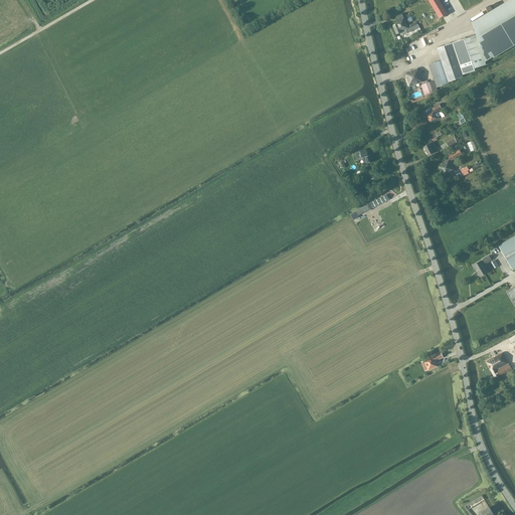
[(438,0),(428,0),(440,18),(447,14),(446,13),(438,0)]
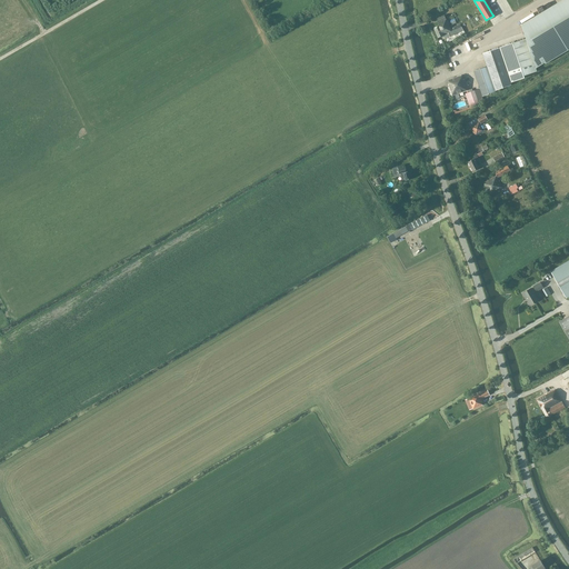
[(568,0),(562,0),(521,26),(526,39),(536,69),(545,63),(546,65),(568,50),(568,0)]
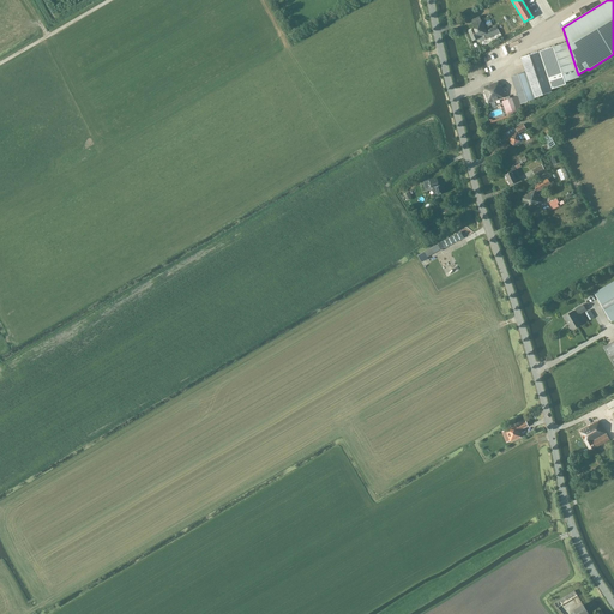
[(486,31),(480,17),(471,20),(475,29),(468,31),(473,41),(480,38),(481,42),(483,46),(492,42),(500,36),(499,34),(500,32),(497,26),(486,31)]
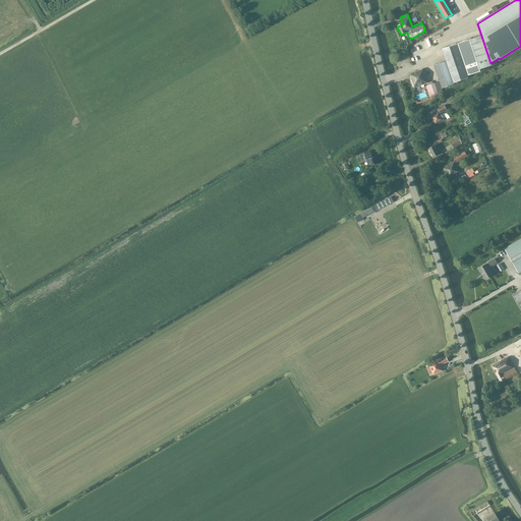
[(491,66),(490,63),(481,36),(457,44),(468,76),(481,71),(480,69),(491,66)]
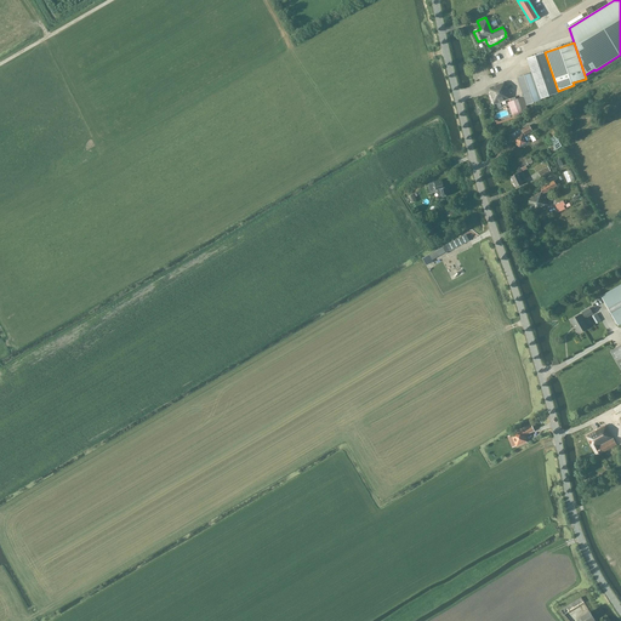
[(559,93),(558,91),(545,52),(528,58),(533,73),(518,78),(524,97),(507,102),(513,117),(529,112),(527,106),(541,101),(541,100),(559,93)]
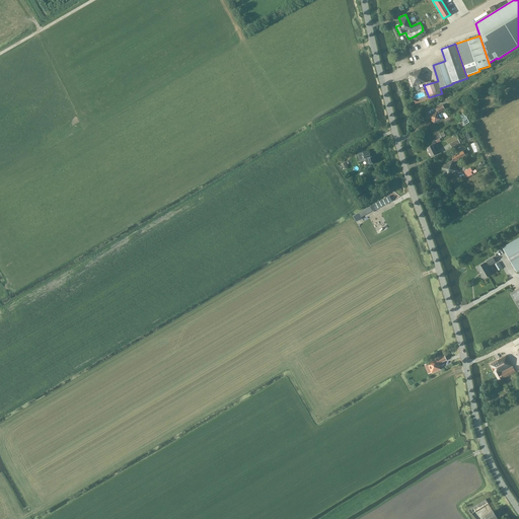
[(409,48),(404,49),(405,56),(416,53),(415,50),(410,51),(409,48)]
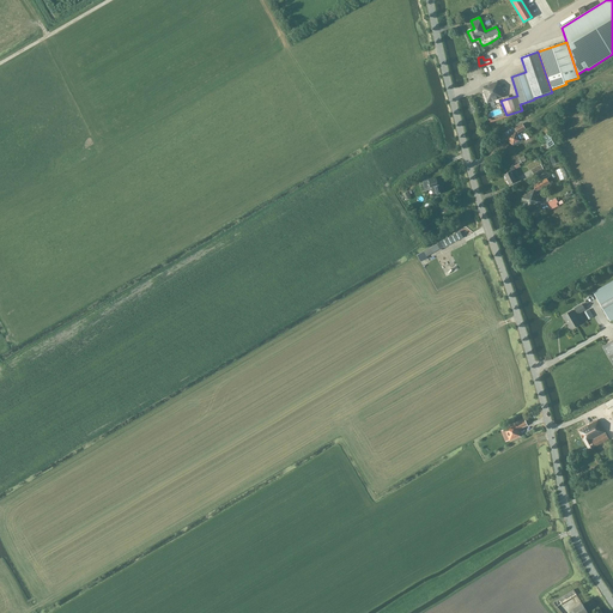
[(487,103),(504,97),(501,86),(499,86),(497,82),(483,86),(484,91),(483,91),(487,103)]
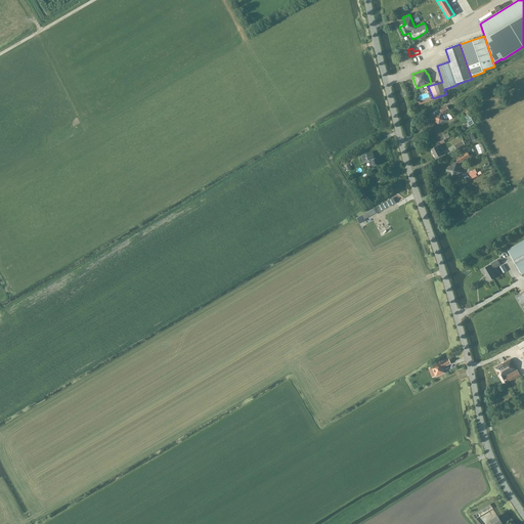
[(442,112),(443,115),(449,111),(446,105),(440,110),(439,111),(441,113),(442,112)]
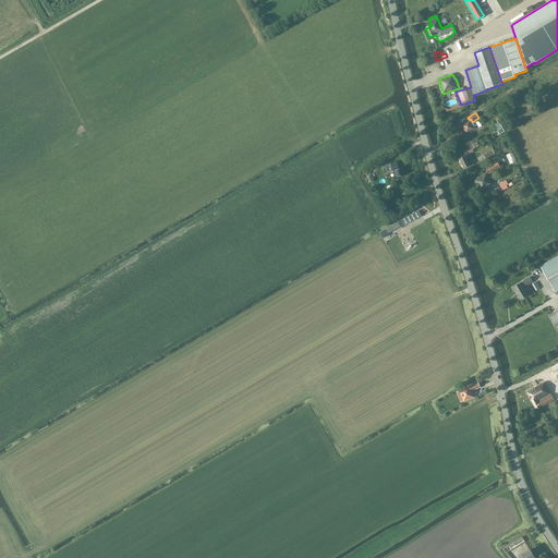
[(475,128),(472,122),(471,119),(470,120),(461,124),(466,133),(475,128)]
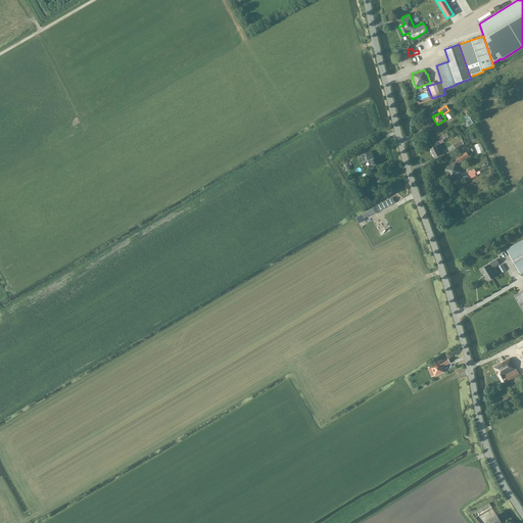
[(466,124),(468,127),(473,124),(472,122),(472,121),(471,120),(471,119),(470,117),(471,117),(470,116),(469,117),(467,114),(464,117),(467,121),(466,122),(466,123),(467,124),(466,124)]
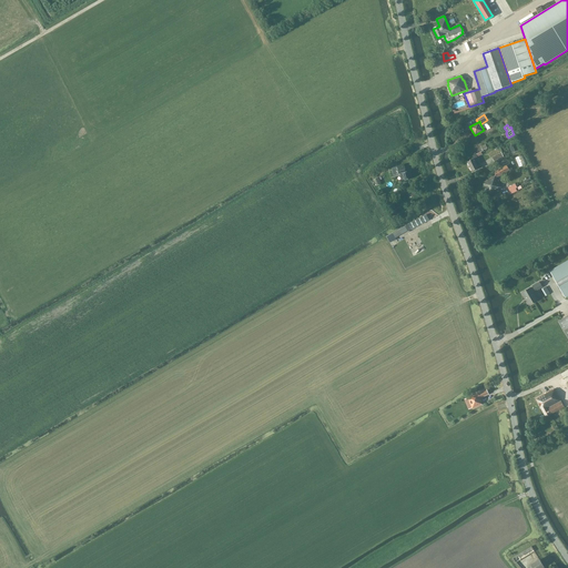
[(493,158),(495,163),(504,158),(501,152),(493,158)]
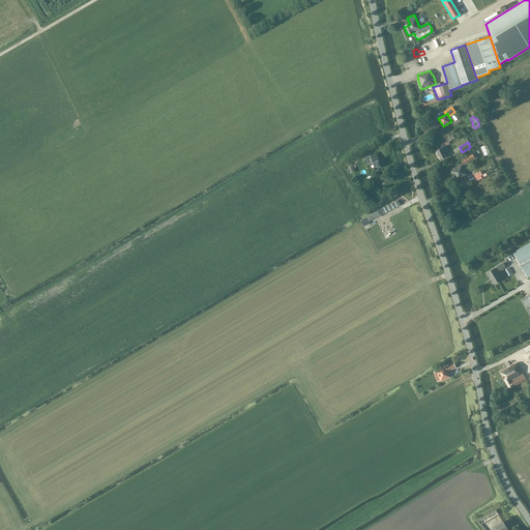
[(444,144),(441,145),(442,148),(436,151),(441,160),(447,157),(443,150),(446,148),(444,144)]
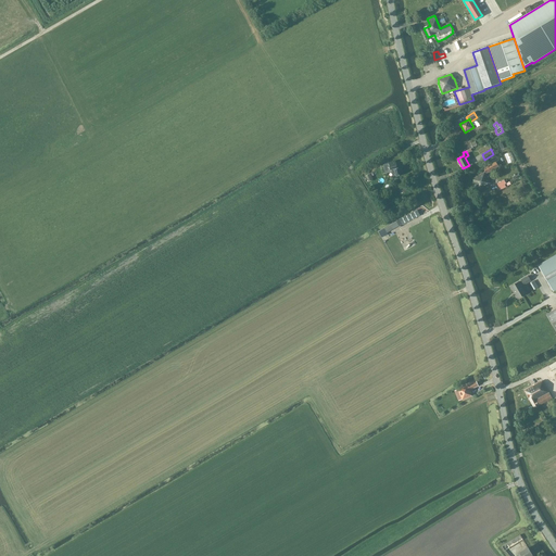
[(505,154),(508,163),(515,161),(510,152),(505,154)]
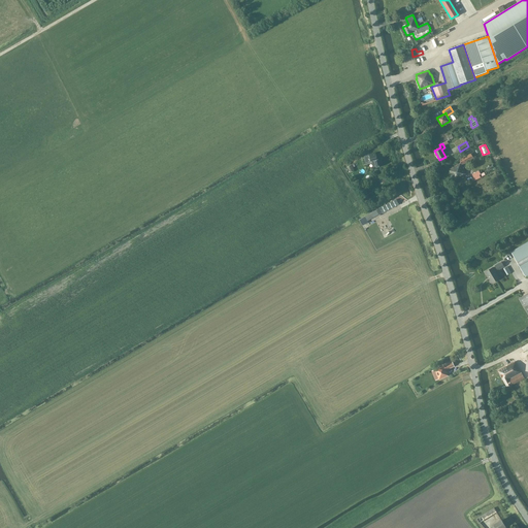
[(377,159),(375,153),(368,155),(368,156),(364,157),(366,163),(370,161),(371,162),(372,162),(372,164),(374,165),(375,164),(376,168),(384,166),(382,160),(378,160),(378,159),(377,159)]
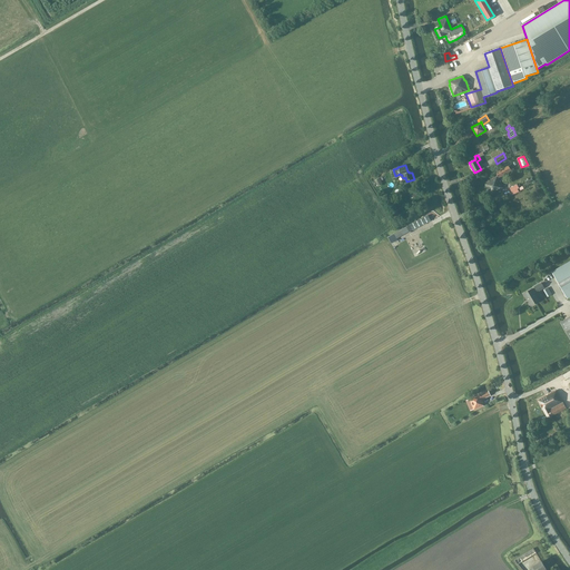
[(498,178),(511,170),(509,166),(495,173),(498,176),(487,182),(484,184),(491,196),(503,188),(501,185),(502,185),(498,178)]
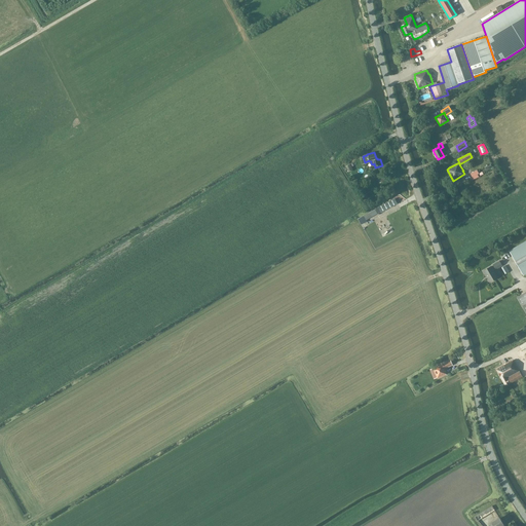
[(381,212),(398,203),(395,199),(378,208),(381,212)]
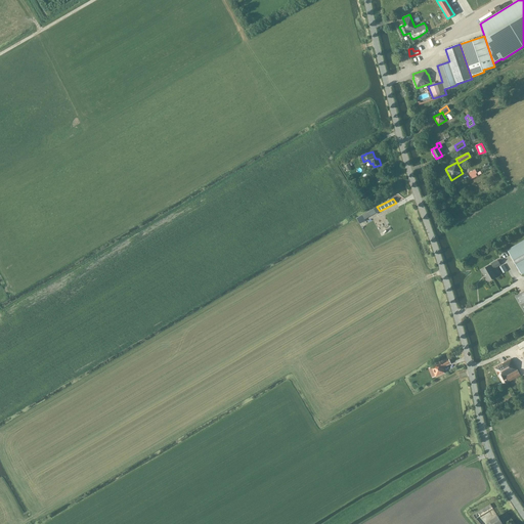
[(523,239),(507,250),(521,275),(523,273),(523,239)]
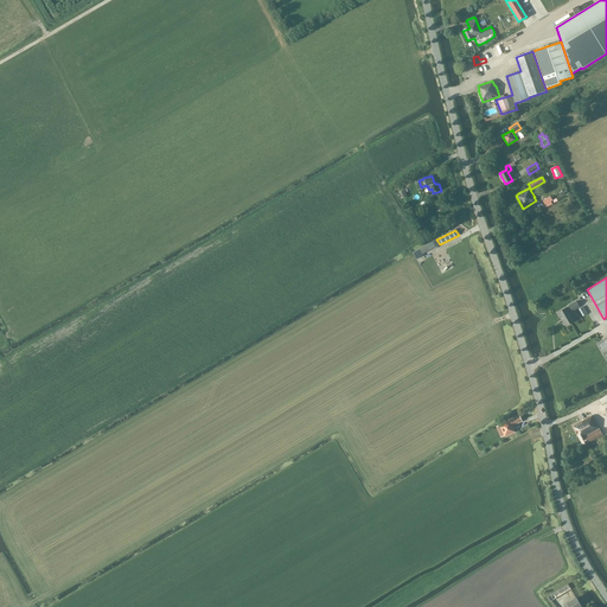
[(567,308),(557,313),(566,326),(574,320),(569,312),(572,311),(573,311),(580,307),(576,301),(569,306),(569,307),(567,308)]
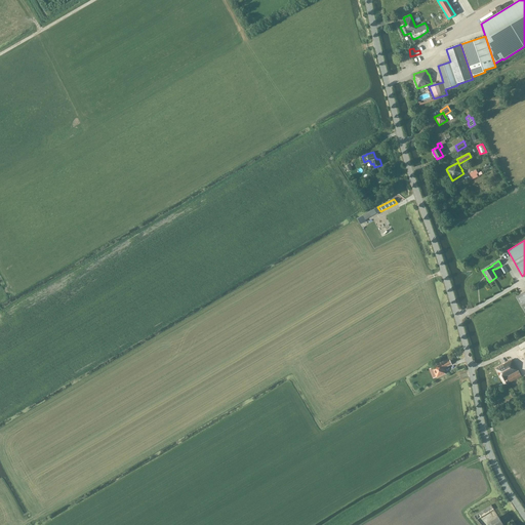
[(524,291),(516,297),(524,312),(524,313),(524,291)]
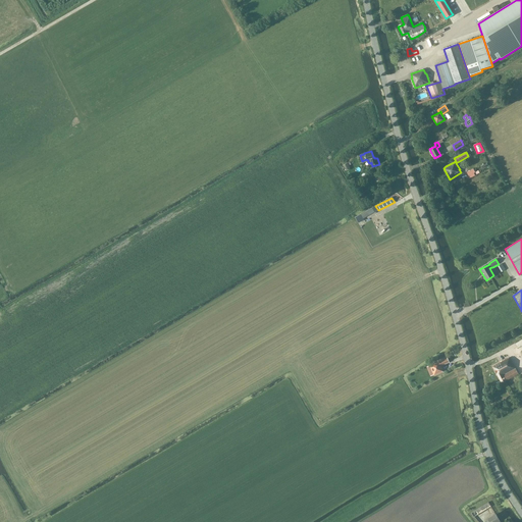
[(511,361),(508,355),(491,364),(492,366),(492,367),(502,383),(519,374),(512,360),(511,361)]
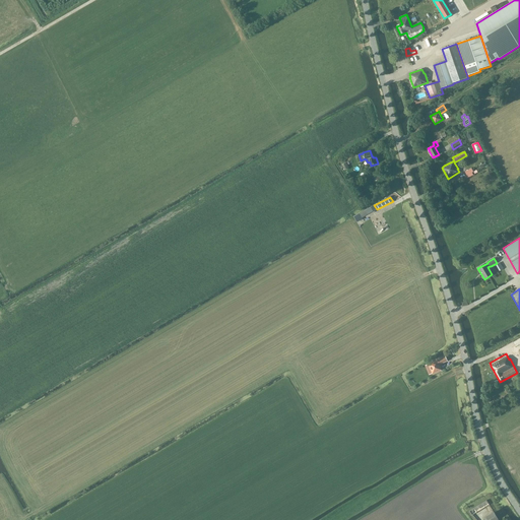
[(448,361),(446,356),(428,364),(433,374),(441,371),(439,365),(448,361)]
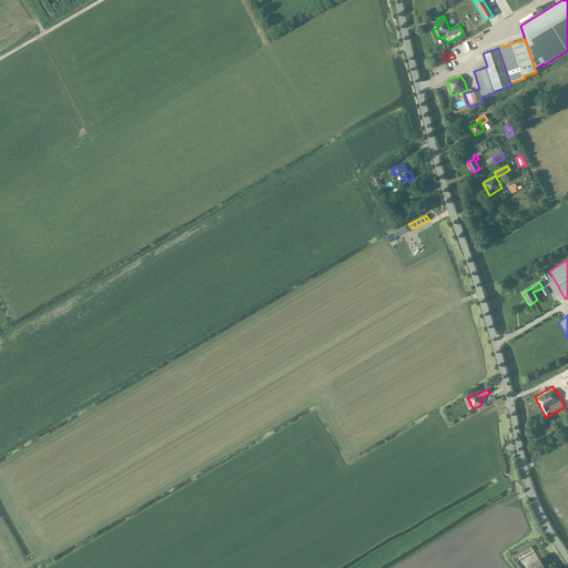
[(513,558),(516,563),(535,551),(531,546),(513,558)]
